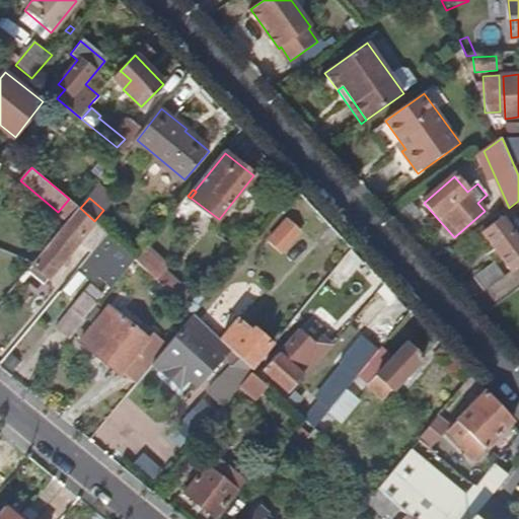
[(94,221),(80,208),(33,265),(52,280),(81,243),(93,253),(109,235),(94,221)]
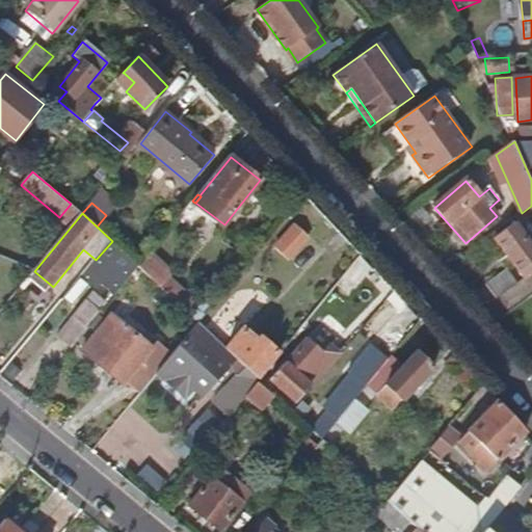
[(531,247),(514,224),(497,239),(526,277),(531,273),(531,247)]
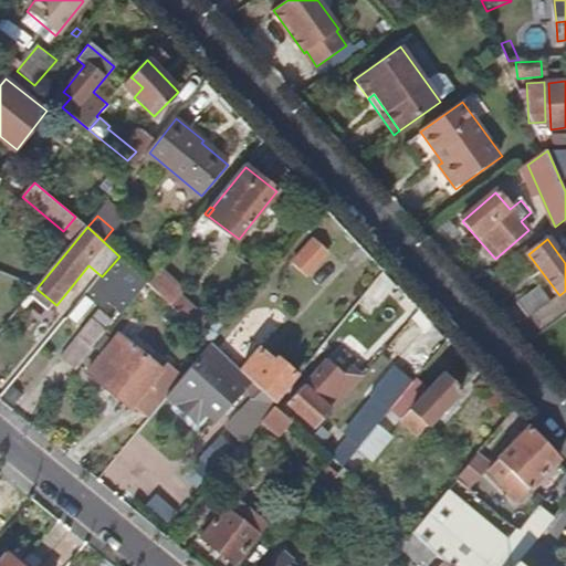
[(308,278),(328,254),(313,241),(293,264),(308,278)]
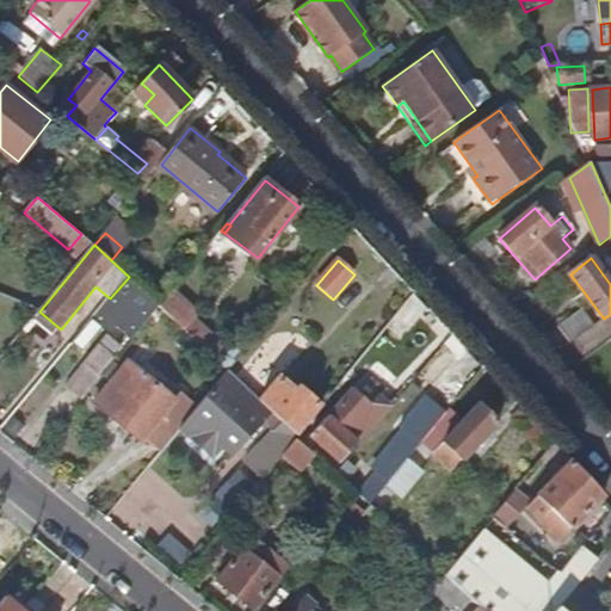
[(135,338),(160,307),(129,277),(110,298),(102,309),(135,338)]
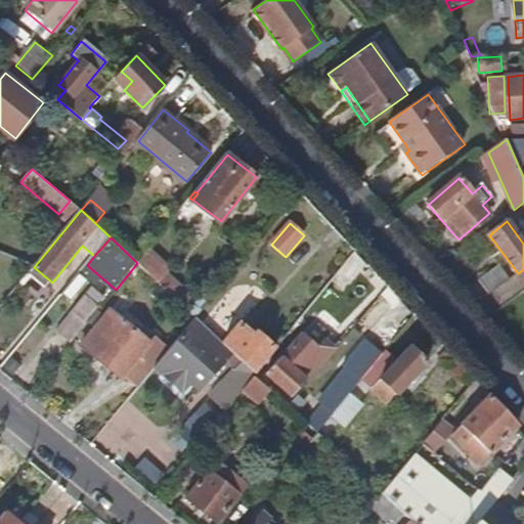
[(511,279),(500,266),(479,281),(489,295),(511,279)]
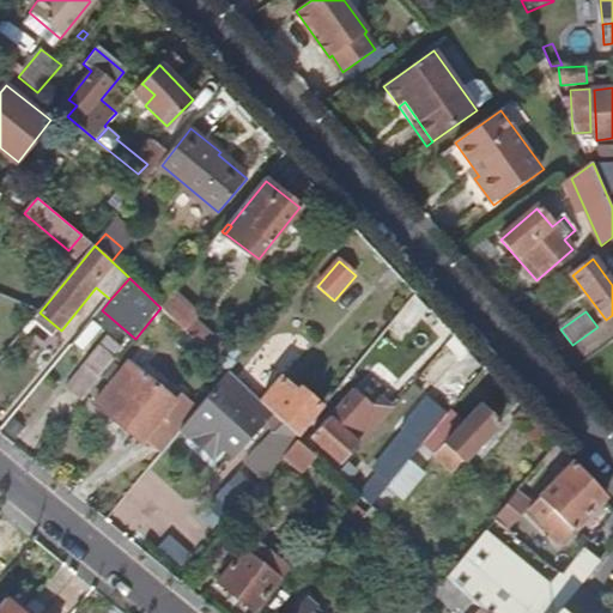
[(102,377),(123,350),(109,339),(87,365),(102,377)]
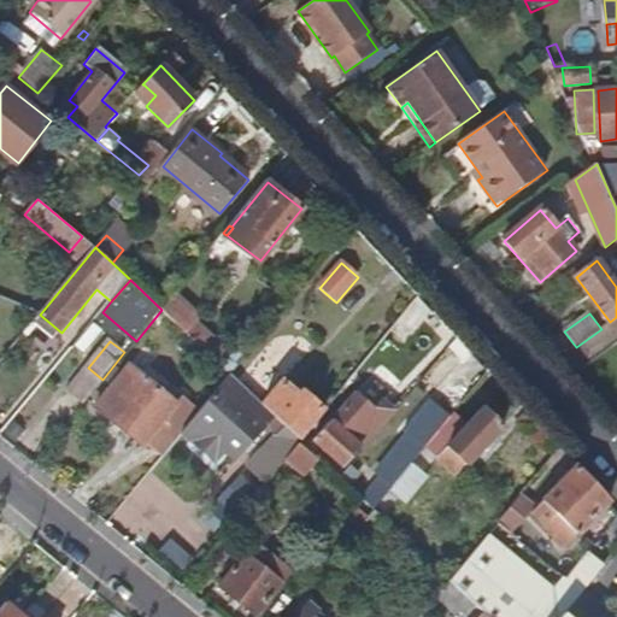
[(142,446),(177,406),(131,366),(98,406),(142,446)]
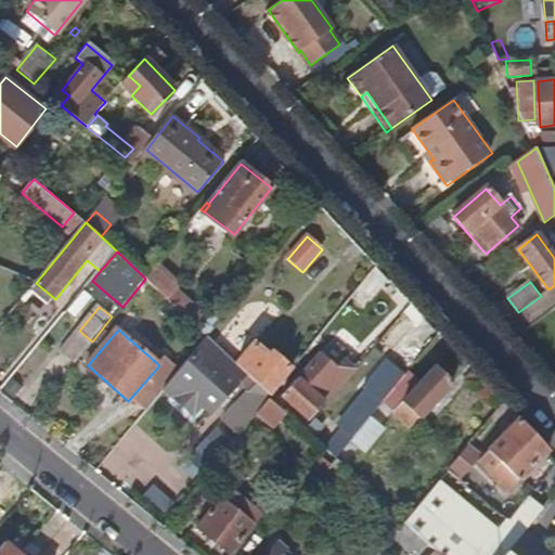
[(237,364),(207,337),(173,378),(167,387),(208,422),(239,385),(245,390),(254,379),(237,364)]
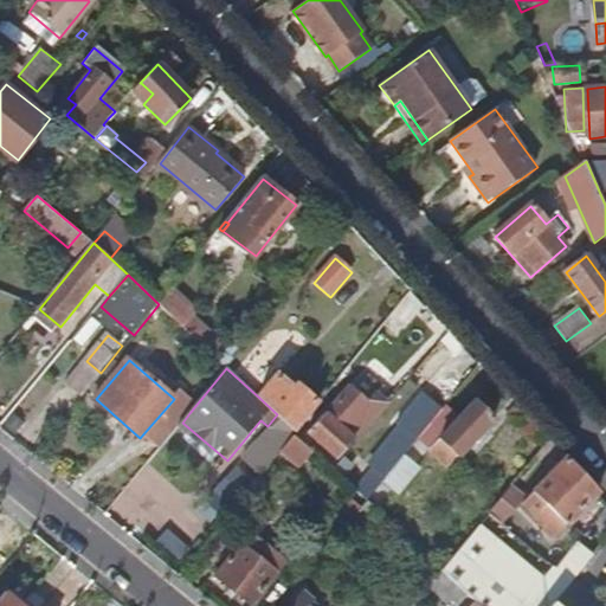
[(296,432),(318,405),(297,387),(296,389),(278,375),(259,398),(277,414),(296,432)]
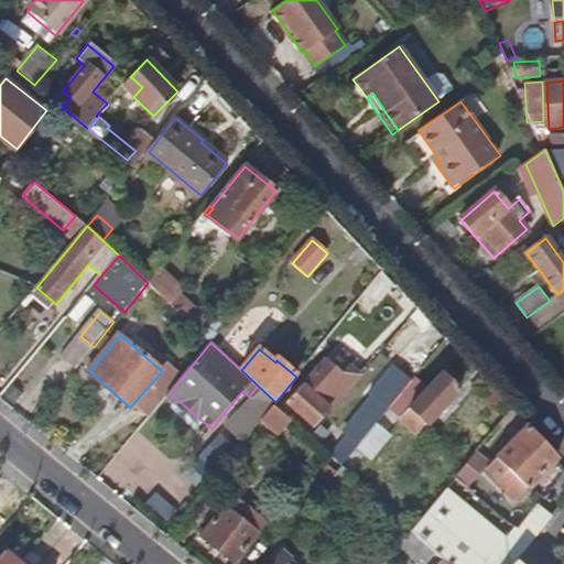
[(313,376),(322,366),(313,358),(303,368),(313,376)]
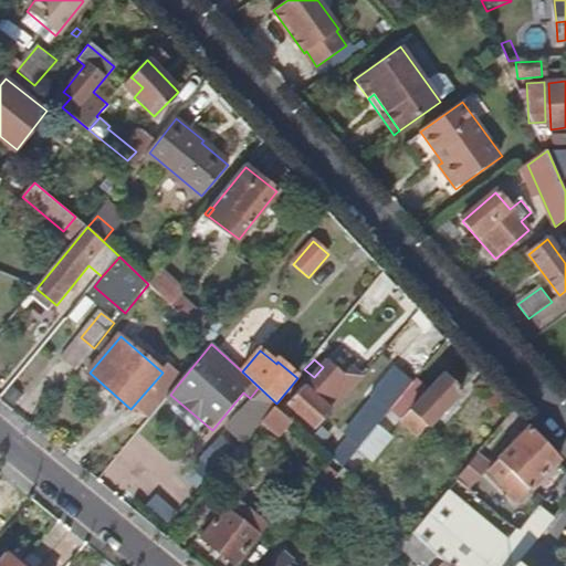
[(324,404),(346,377),(327,362),(323,367),(314,377),(306,386),(297,378),(276,404),(289,416),(294,408),(316,427),(332,409),(324,404)]
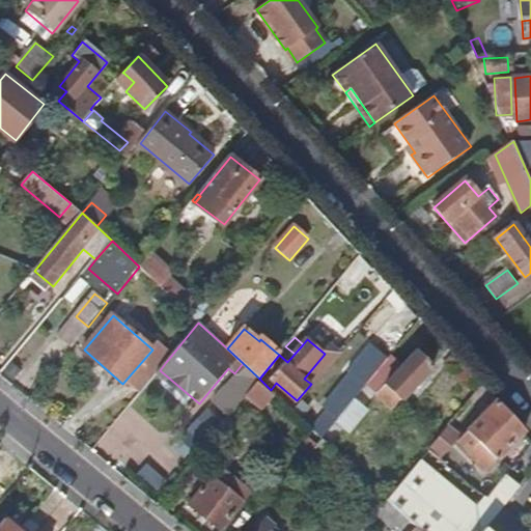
[(160,370),(166,362),(152,350),(122,384),(137,397),(160,370)]
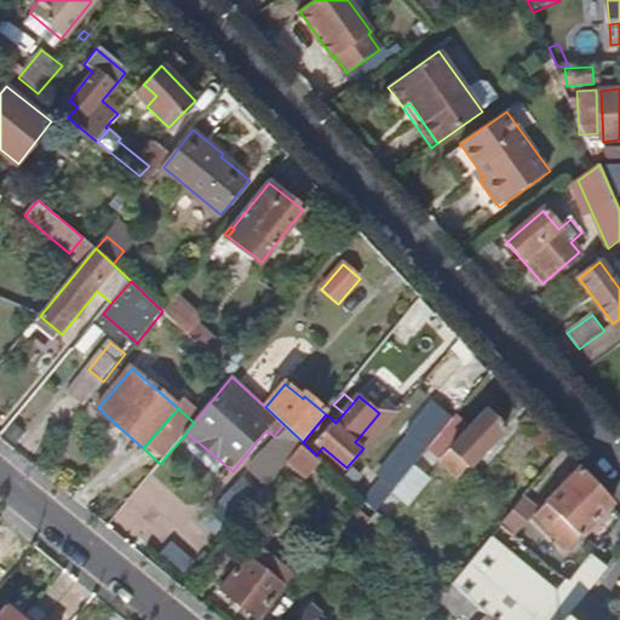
[(460,478),(506,429),(487,411),(441,461),(460,478)]
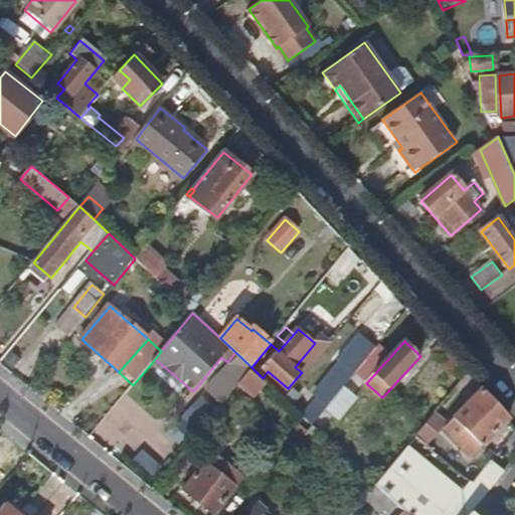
[(348,382),(356,372),(341,360),(315,392),(319,396),(307,411),(312,416),(308,420),(313,425),(348,382)]
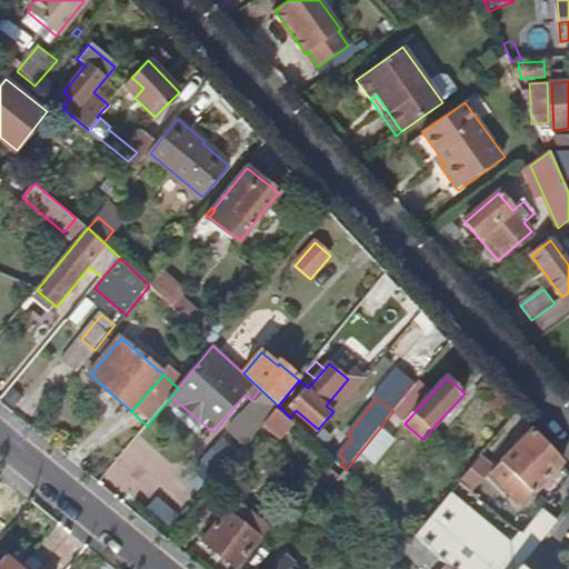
[(282,436),(295,421),(290,418),(278,406),(265,421),(282,436)]
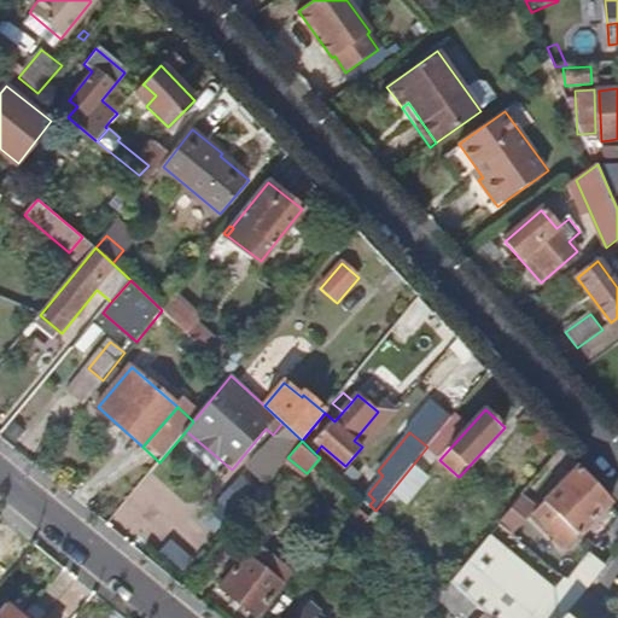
[(388,522),(430,470),(418,459),(375,511),(388,522)]
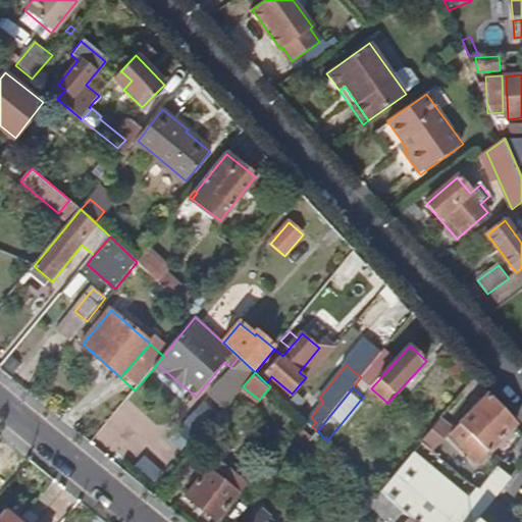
[(479,462),(517,424),(489,395),(451,434),(479,462)]
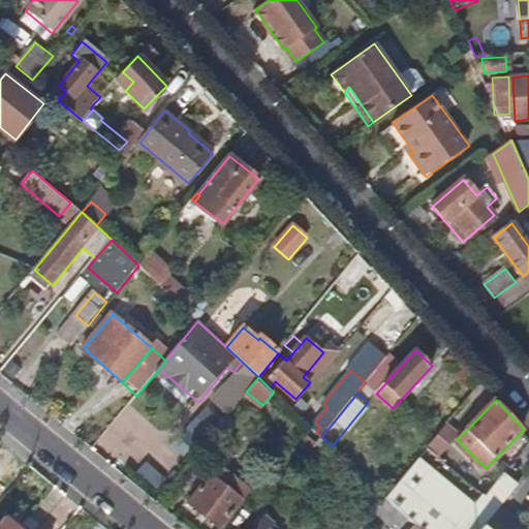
[(302,460),(316,443),(308,436),(293,453),(302,460)]
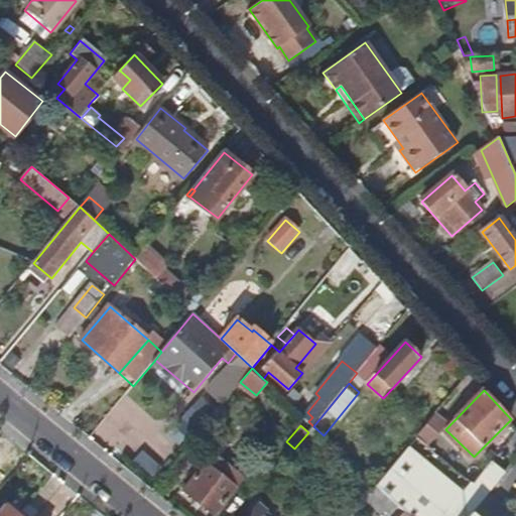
[(471,515),(488,496),(506,475),(492,463),(474,485),(417,437),(377,487),(398,507),(406,515),(471,515)]
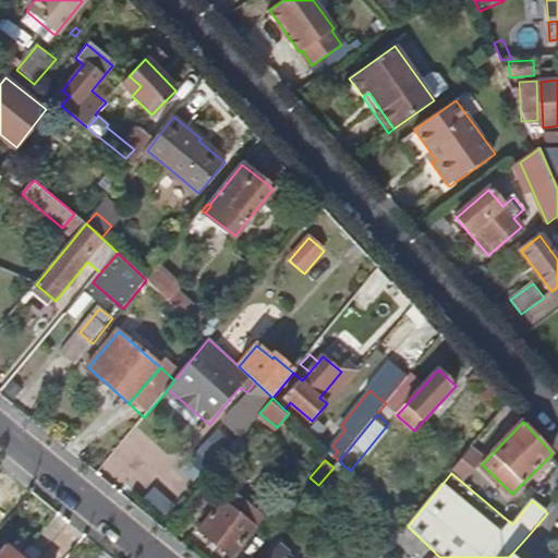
[(233,550),(265,511),(235,487),(225,500),(223,498),(202,525),(233,550)]
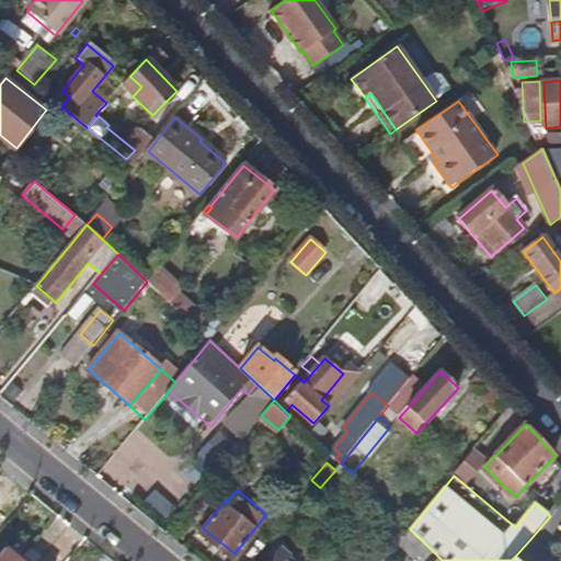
[(25,557),(31,560),(60,560),(66,553),(68,554),(75,544),(48,525),(25,557)]
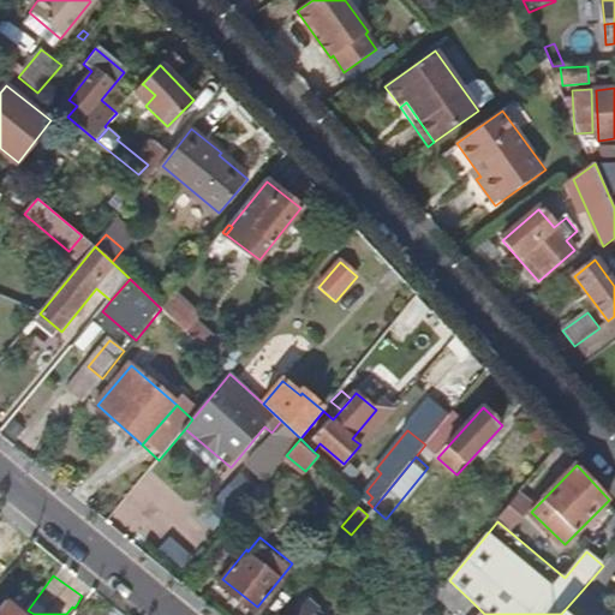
[(475,604),(449,580),(435,597),(454,614),(455,614),(461,610),(466,614),(475,604)]
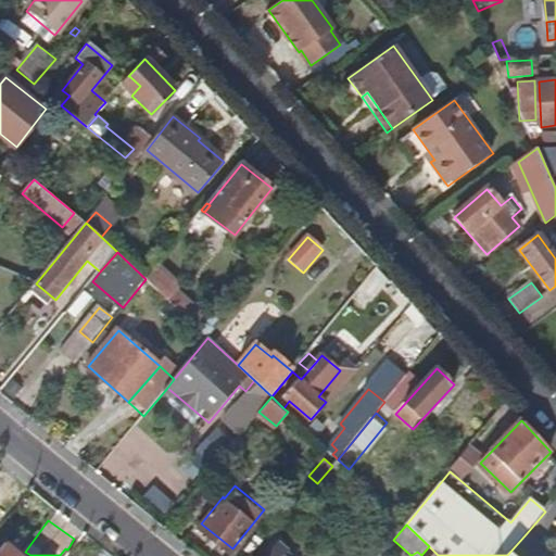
[(539,555),(544,550),(526,534),(507,555),(539,555)]
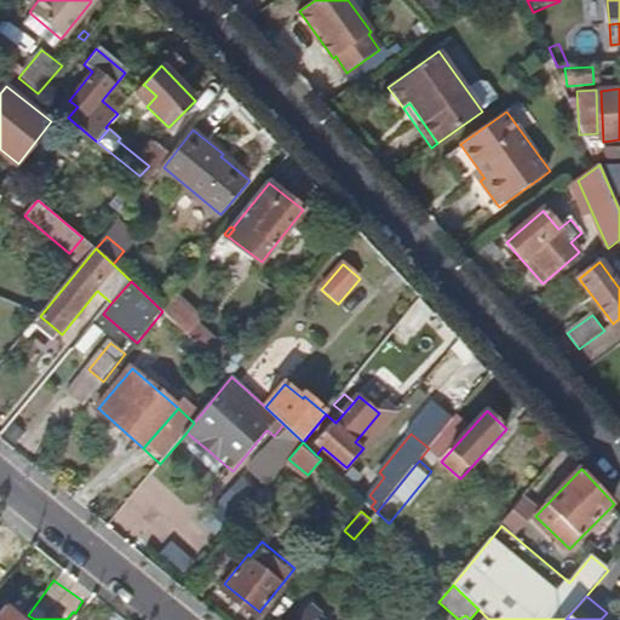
[(316,619),(321,612),(311,603),(297,619),(316,619)]
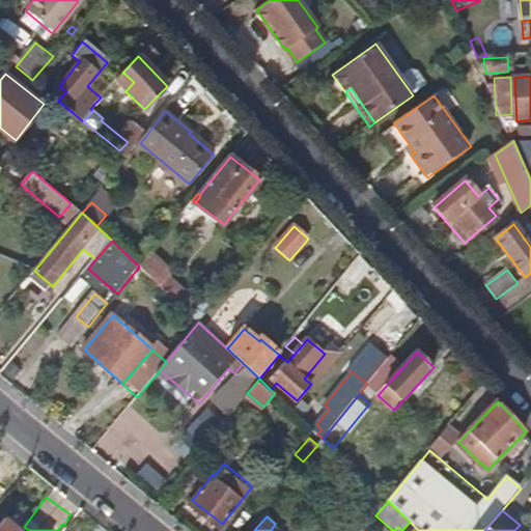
[(23,530),(24,528),(12,520),(7,520),(0,528),(0,530),(23,530)]
